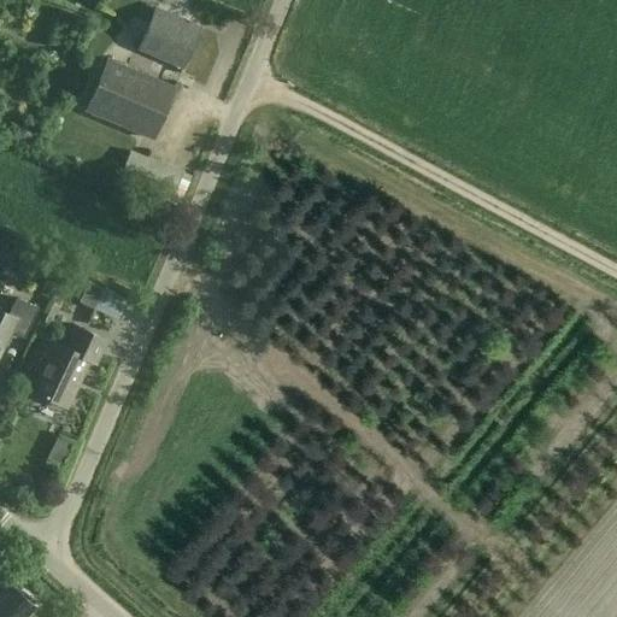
[(154,9),(137,50),(182,68),(199,28),(154,9)]
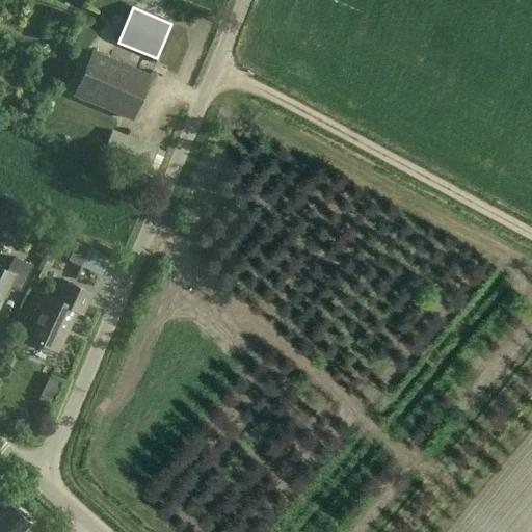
[(150,76),(91,52),(73,96),(131,120),(150,76)]
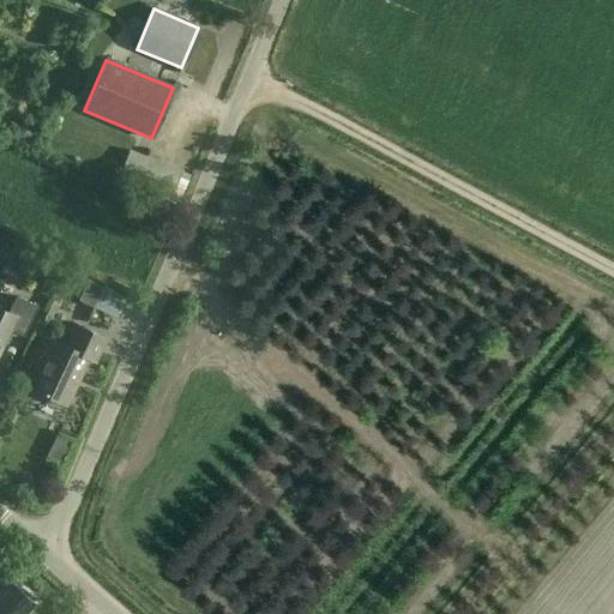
[(184,170),(130,150),(116,181),(170,202),(170,200),(180,204),(187,186),(179,182),(184,170)]
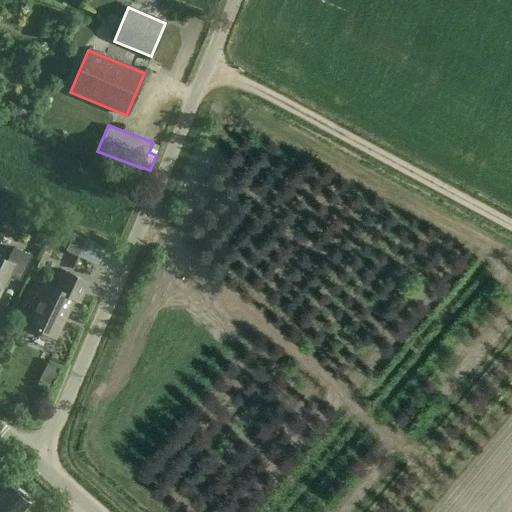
[(39,229),(33,243),(42,248),(43,246),(45,247),(50,234),(49,234),(51,231),(42,227),(41,230),(39,229)]
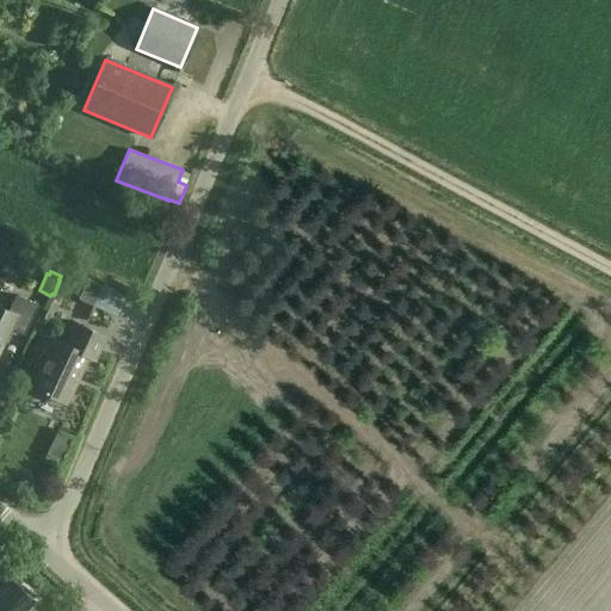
[(14,296),(7,312),(0,308),(0,347),(10,329),(23,335),(37,307),(14,296)]
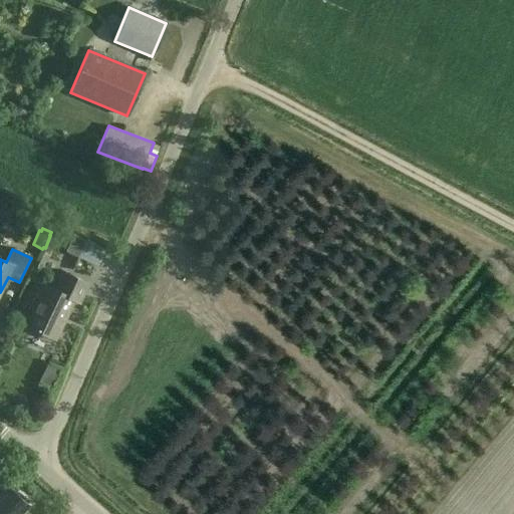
[(27,307),(34,310),(26,326),(54,339),(73,300),(78,302),(88,283),(59,269),(51,287),(39,282),(27,307)]
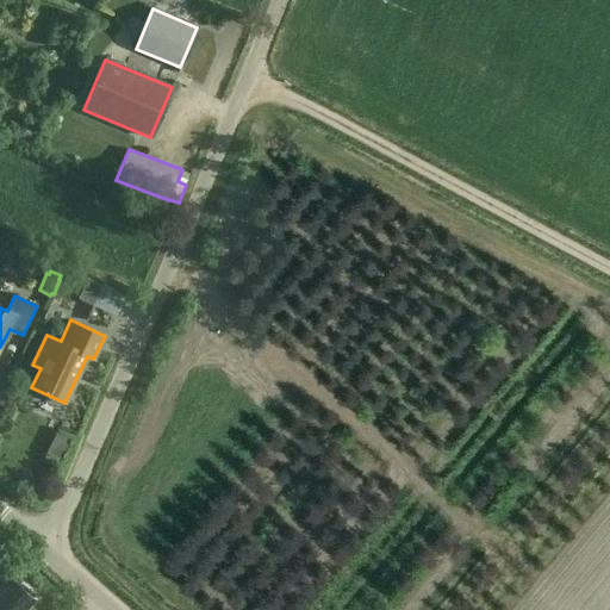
[(20,591),(10,583),(0,593),(0,609),(26,609),(33,602),(31,599),(33,596),(23,587),(20,591)]
